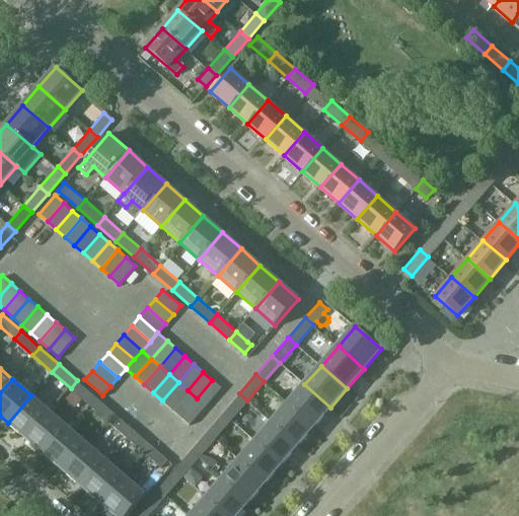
[(71,388),(89,404),(96,396),(77,380),(71,388)]
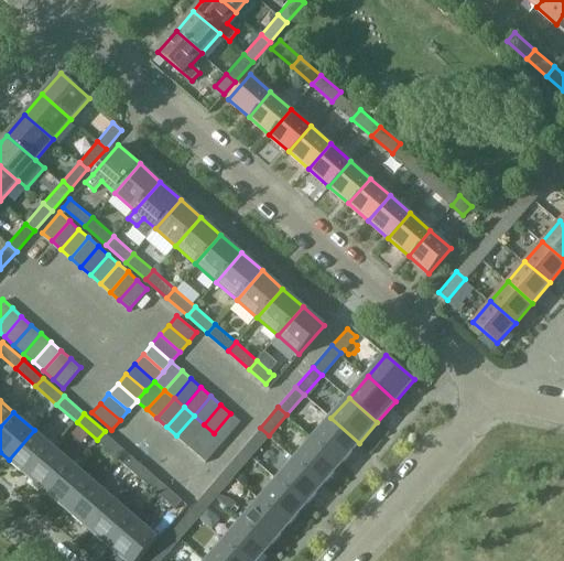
[(214,433),(224,442),(240,421),(230,413),(214,433)]
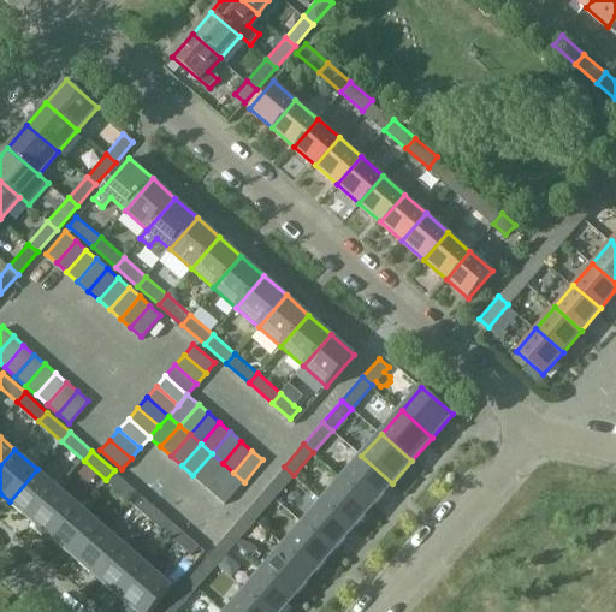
[(223,463),(212,453),(193,475),(203,485),(223,463)]
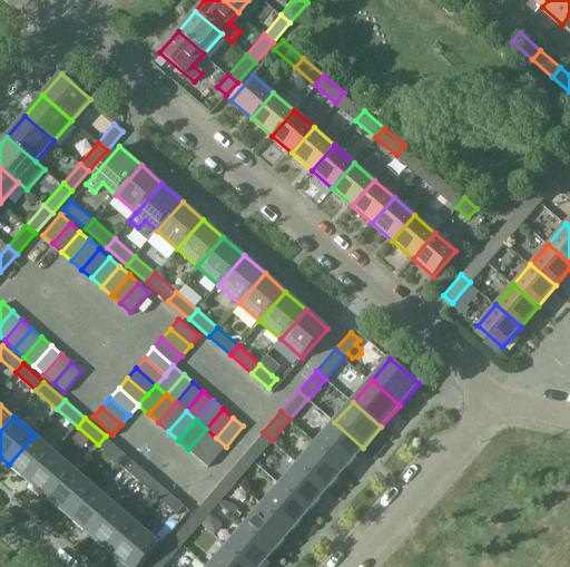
[(317,442),(346,468),(363,448),(334,422),(317,442)]
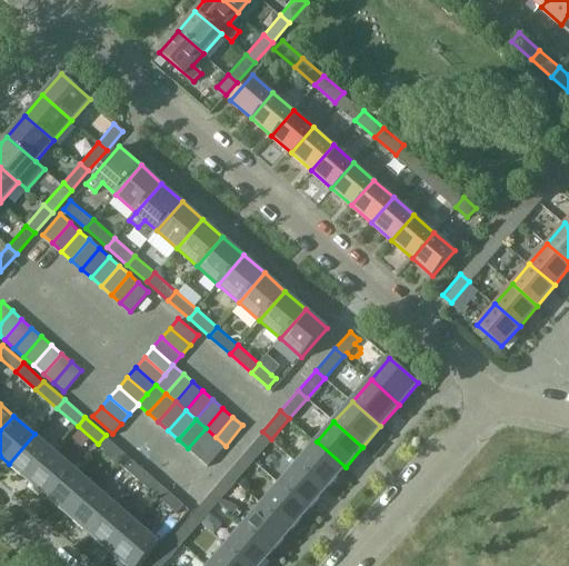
[(216,437),(206,428),(188,448),(198,457),(216,437)]
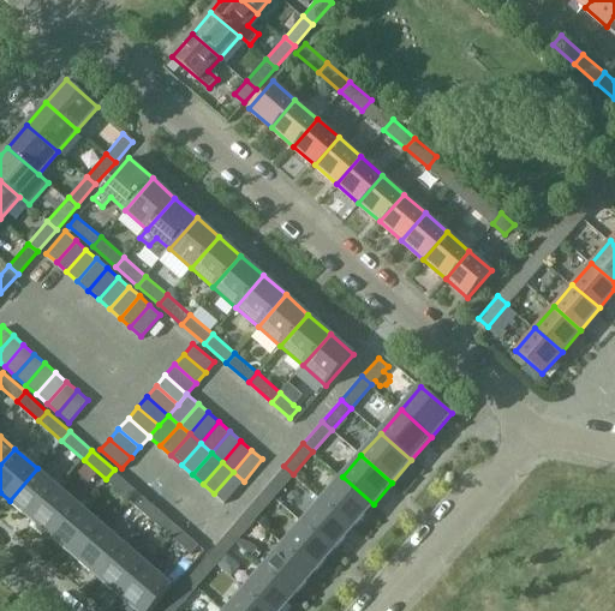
[(284,466),(264,489),(274,497),(293,474),(284,466)]
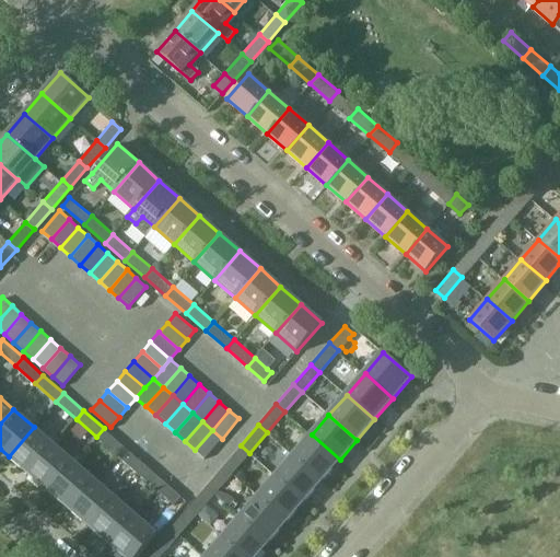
[(9,456),(28,474),(54,444),(34,427),(9,456)]
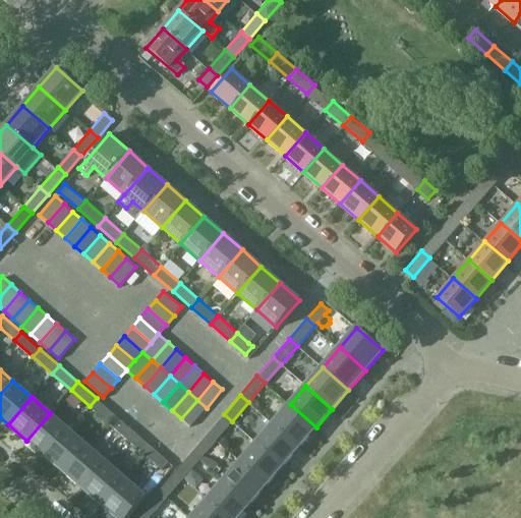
[(90,406),(109,422),(116,414),(97,398),(90,406)]
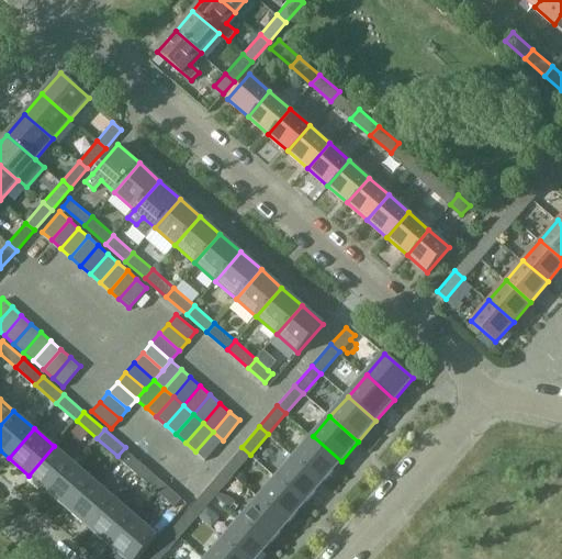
[(223,440),(213,432),(195,451),(205,459),(223,440)]
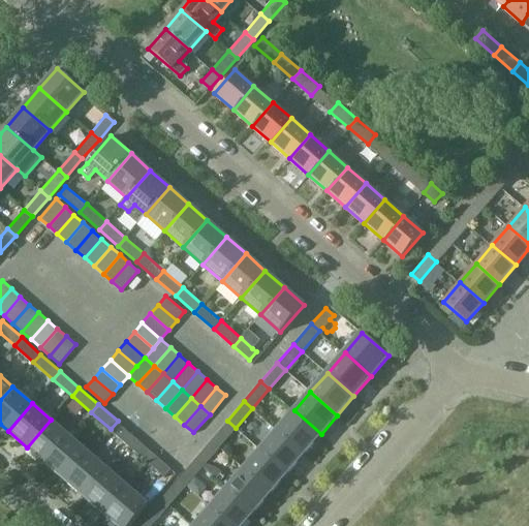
[(278,430),(305,453),(321,434),(294,410),(278,430)]
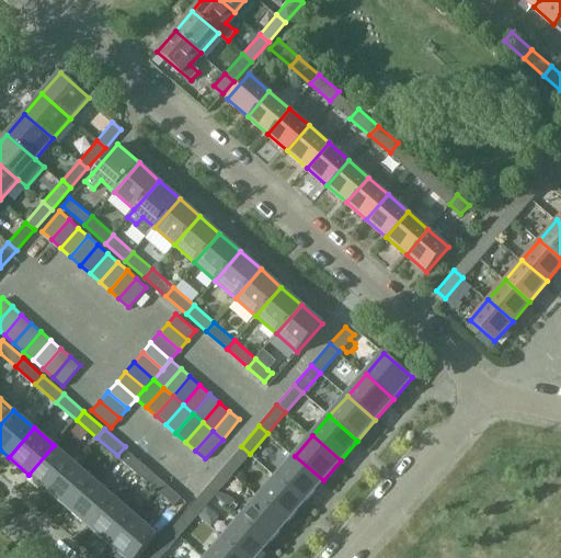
[(29,475),(49,492),(75,464),(54,445),(29,475)]
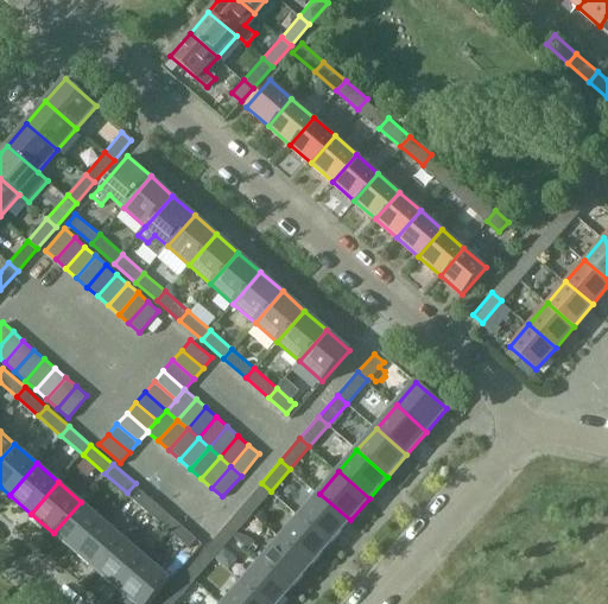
[(127,493),(150,512),(157,503),(135,483),(127,493)]
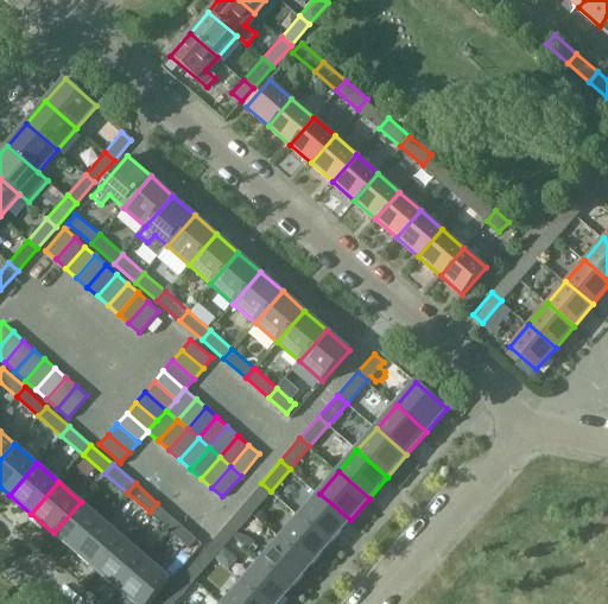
[(261,483),(242,504),(252,513),(271,491),(261,483)]
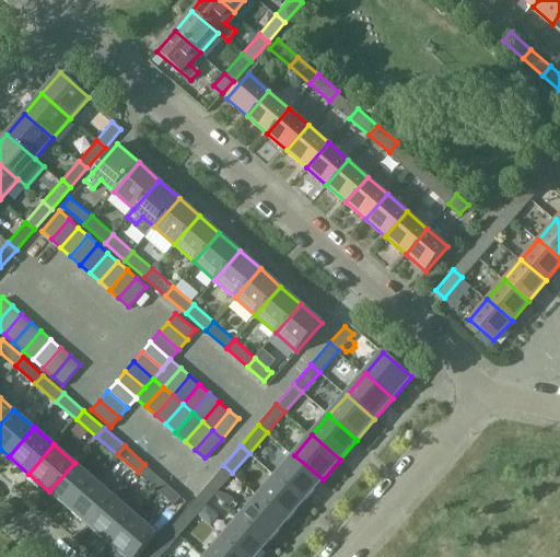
[(276,476),(304,500),(323,479),(294,455),(276,476)]
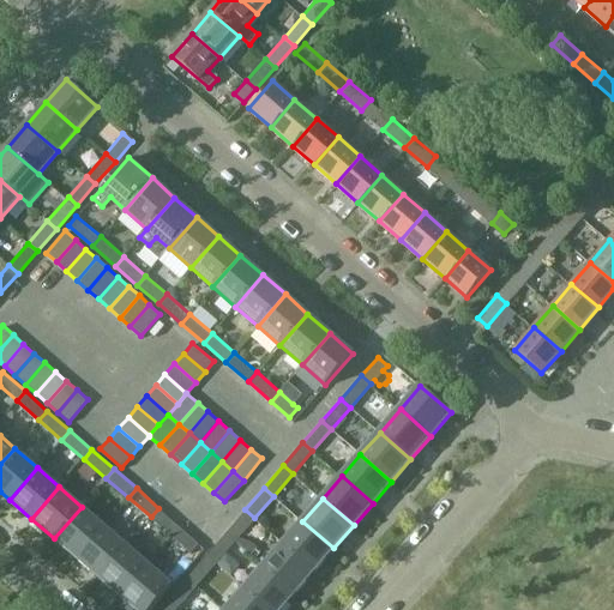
[(54,538),(77,557),(104,526),(82,507),(54,538)]
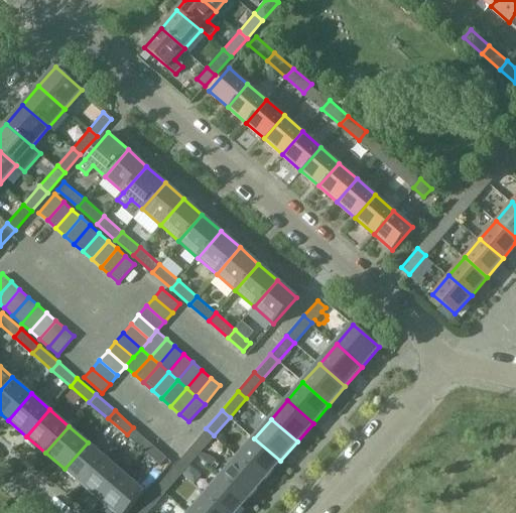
[(127,434),(145,452),(152,443),(133,427),(127,434)]
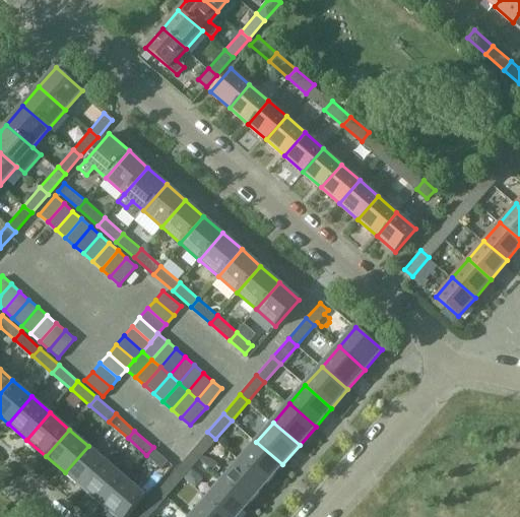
[(207,432),(191,451),(199,458),(215,439),(207,432)]
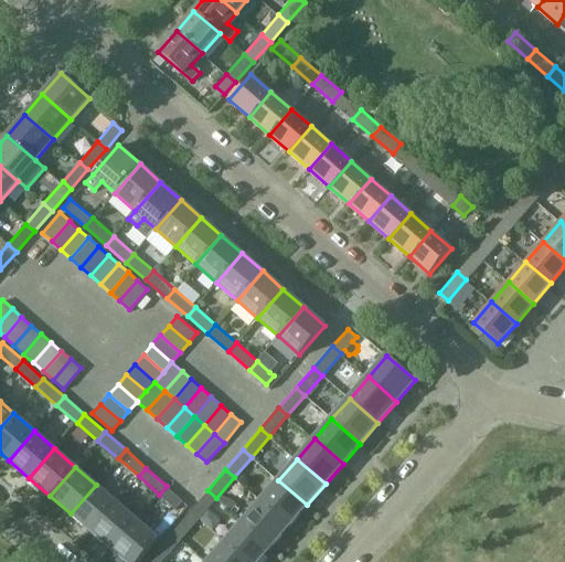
[(260,500),(289,526),(307,505),(278,480),(260,500)]
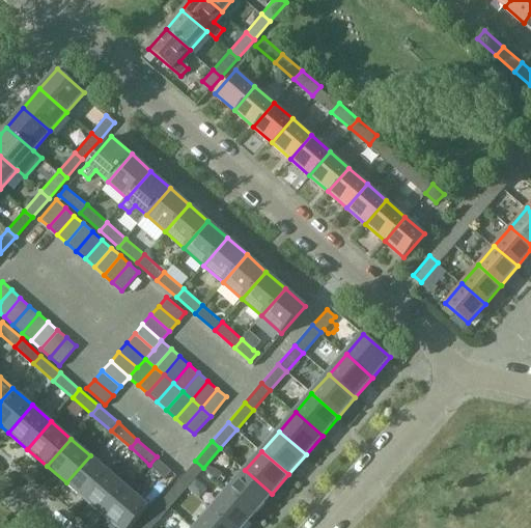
[(66,482),(85,499),(109,472),(90,455),(66,482)]
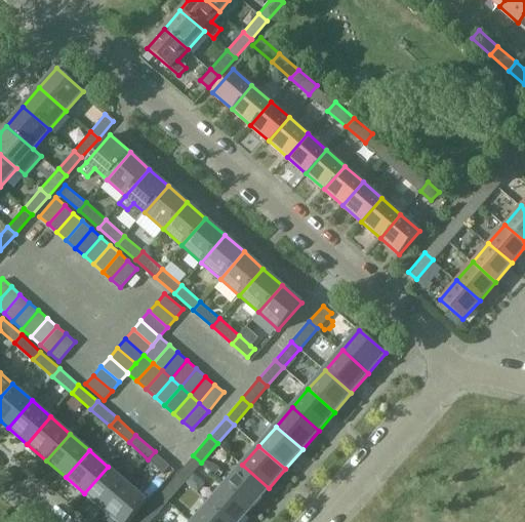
[(148,459),(163,473),(170,465),(155,451),(148,459)]
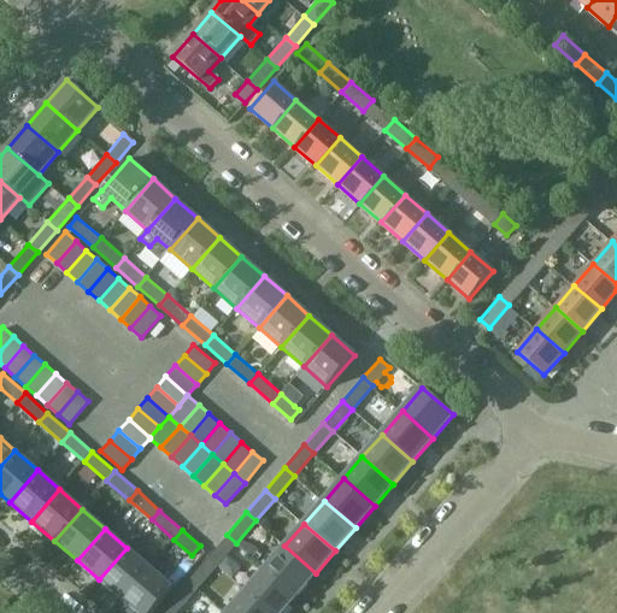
[(227,535),(206,558),(216,566),(236,543),(227,535)]
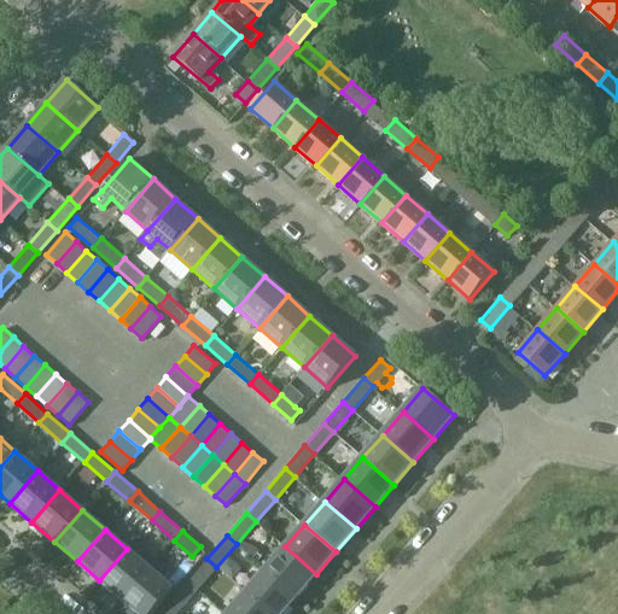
[(266,569),(297,597),(316,574),(285,547),(266,569)]
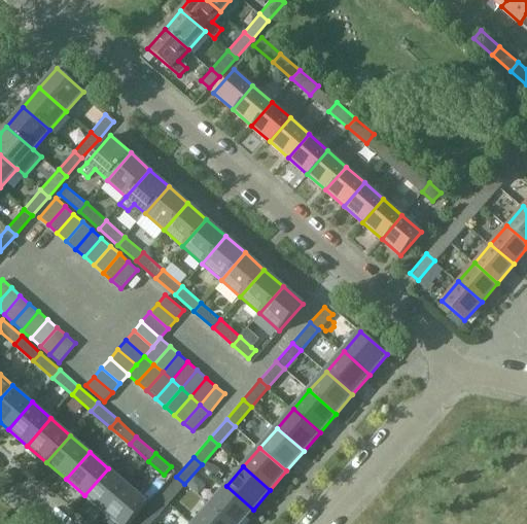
[(128,485),(108,468),(84,495),(104,513),(128,485)]
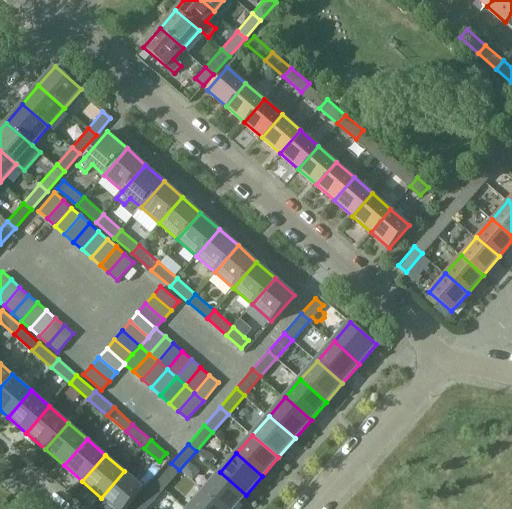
[(171,463),(155,482),(163,488),(179,470),(171,463)]
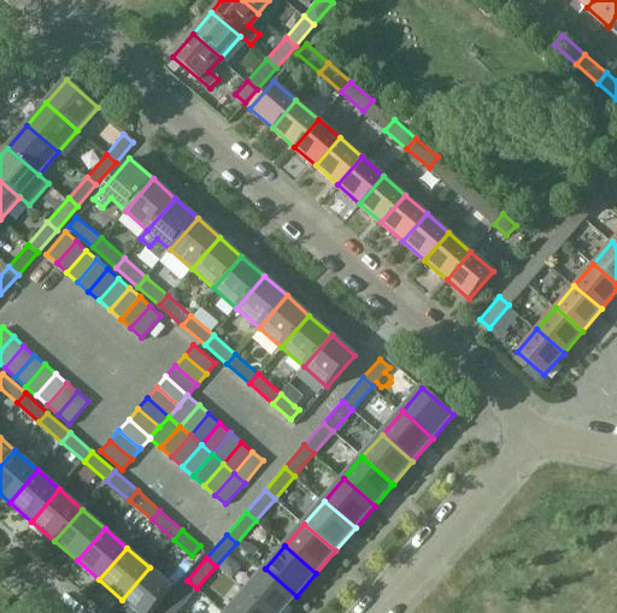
[(137,612),(150,612),(172,588),(150,567),(122,600),(137,612)]
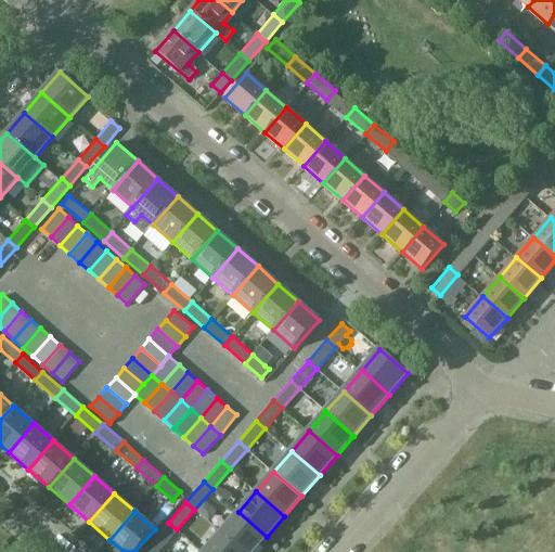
[(221,533),(243,551),(253,551),(267,537),(239,512),(221,533)]
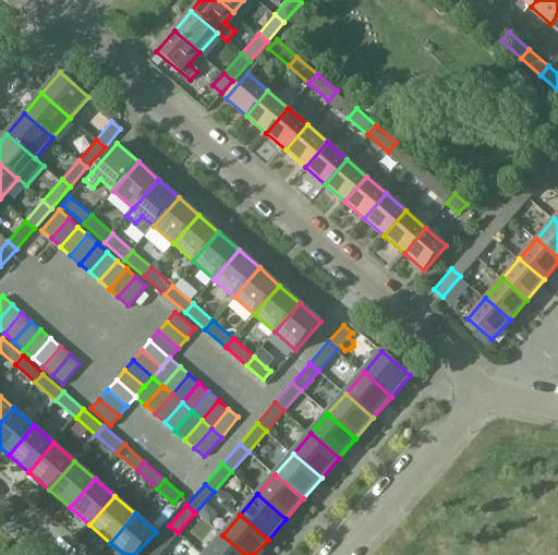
[(169,526),(152,545),(160,553),(178,532),(169,526)]
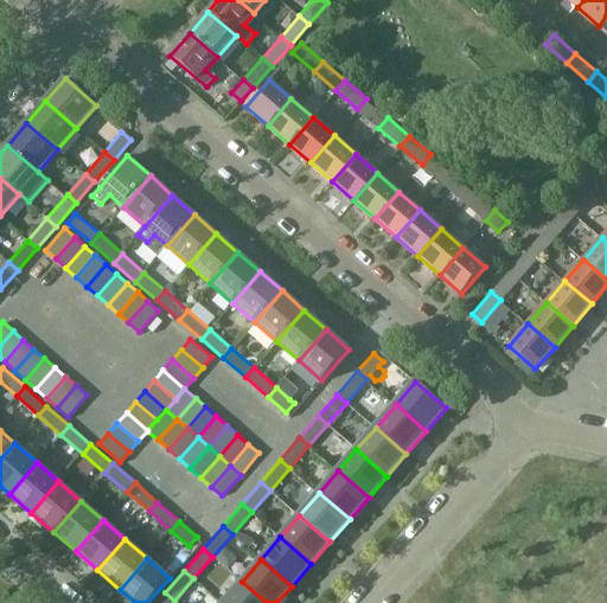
[(222,602),(266,602),(242,582),(222,602)]
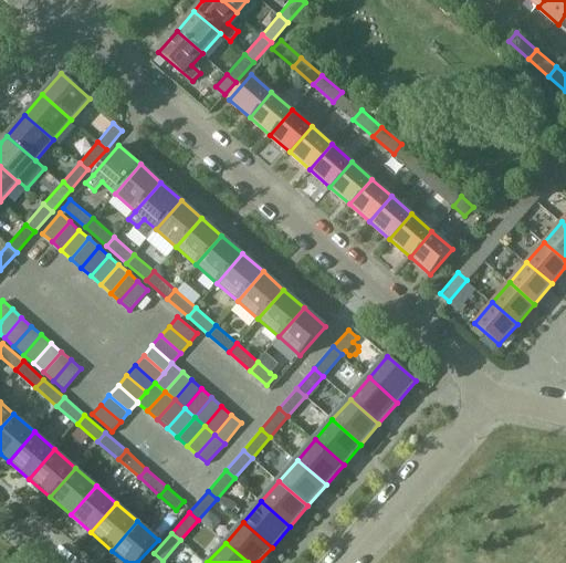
[(160,562),(163,561),(154,553),(145,562),(160,562)]
